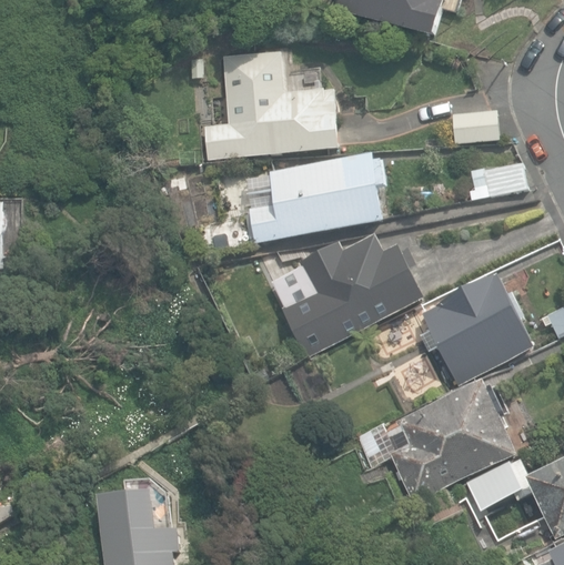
[(336,0),(334,10),(432,41),(443,0),(336,0)]
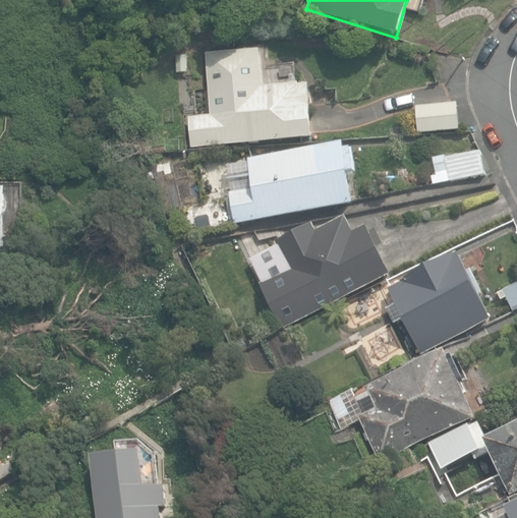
[(188,146),(310,136),(306,80),(261,83),(257,48),(204,52),(208,111),(186,113),(188,146)]
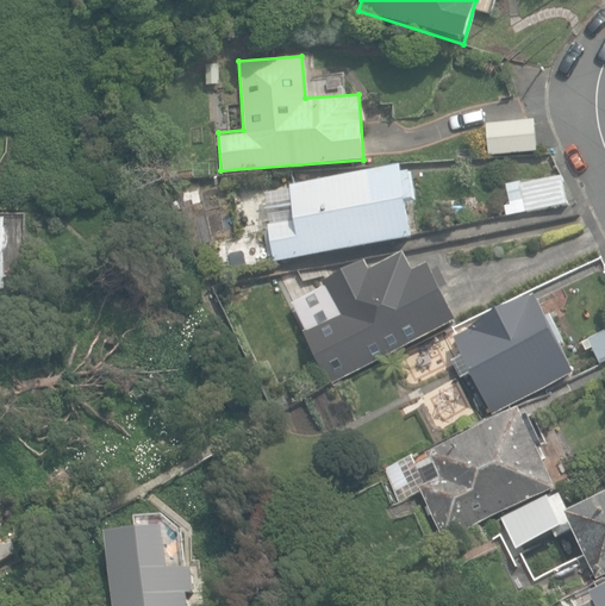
[(485,119),(486,147),(529,144),(528,117),(485,119)]
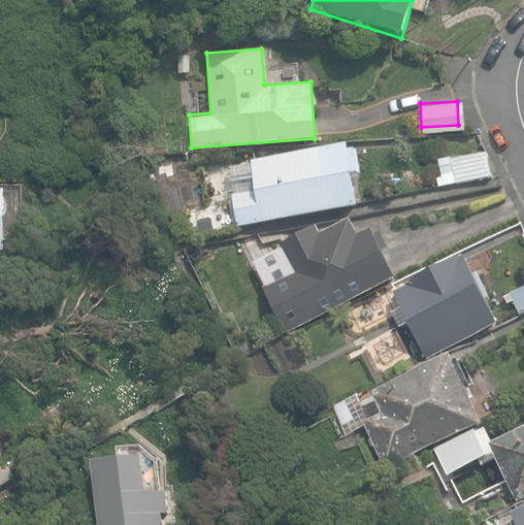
[(230,192),(234,223),(356,205),(351,173),(357,172),(354,149),(348,150),(347,143),(250,158),(255,188),(230,192)]
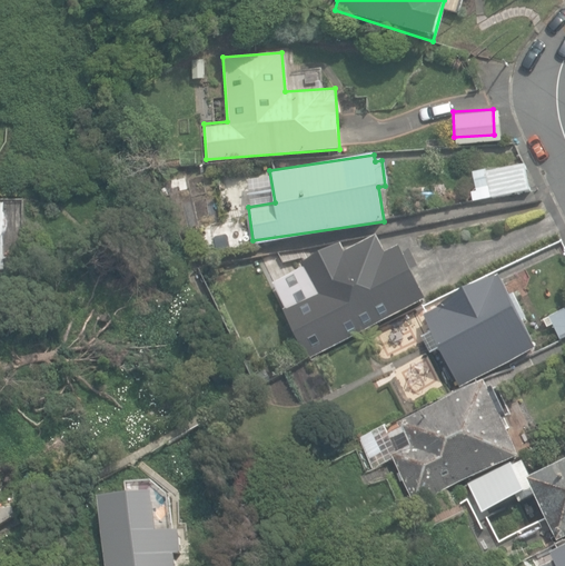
[(238,160),(239,176),(256,174),(254,158),(238,160)]
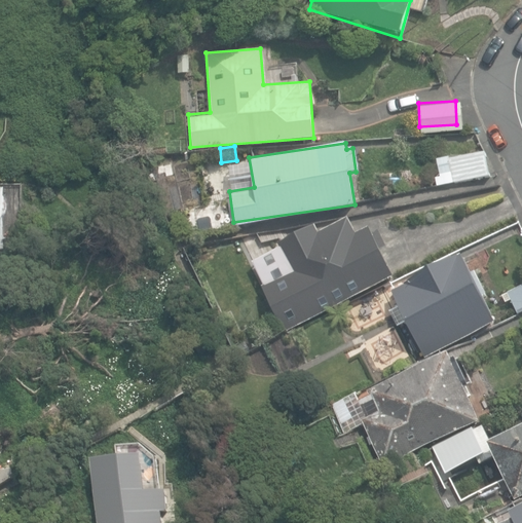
[(447,157),(451,181),(488,174),(484,151),(447,157)]
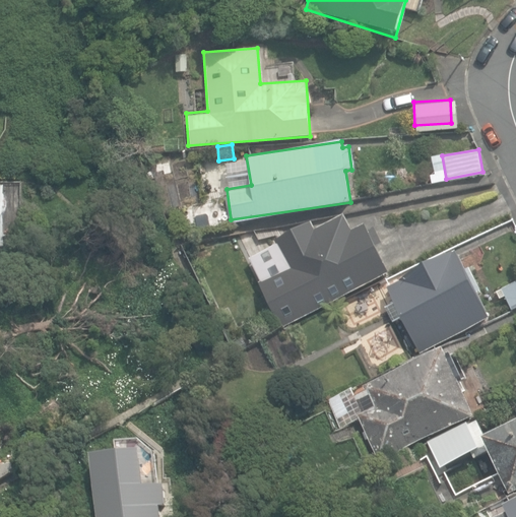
[(351,231),(343,215),(315,230),(311,222),(272,242),(274,246),(256,255),(279,302),(270,306),(279,323),(307,310),(308,312),(389,272),(365,223),(351,231)]
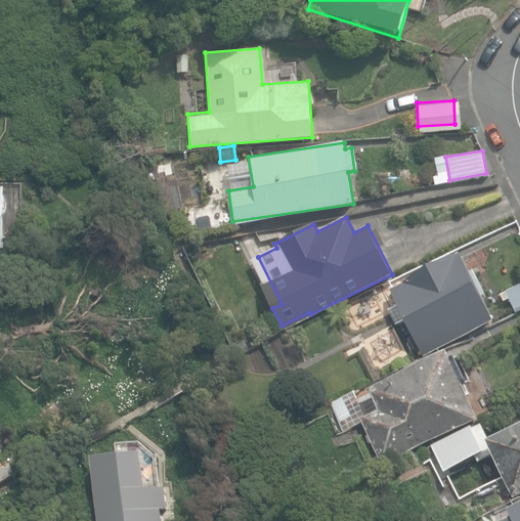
[(388,290),(421,355),(492,318),(460,253),(388,290)]
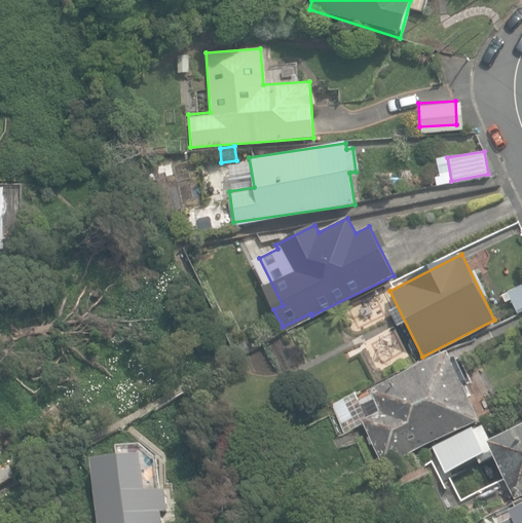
[(521,282),(505,290),(515,311),(521,307),(521,282)]
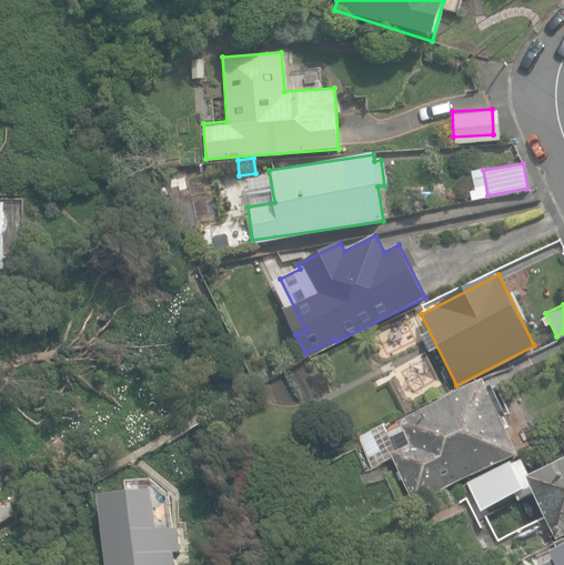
[(388,452),(411,502),(517,454),(485,381),(395,421),(398,425),(384,431),(393,450),(388,452)]
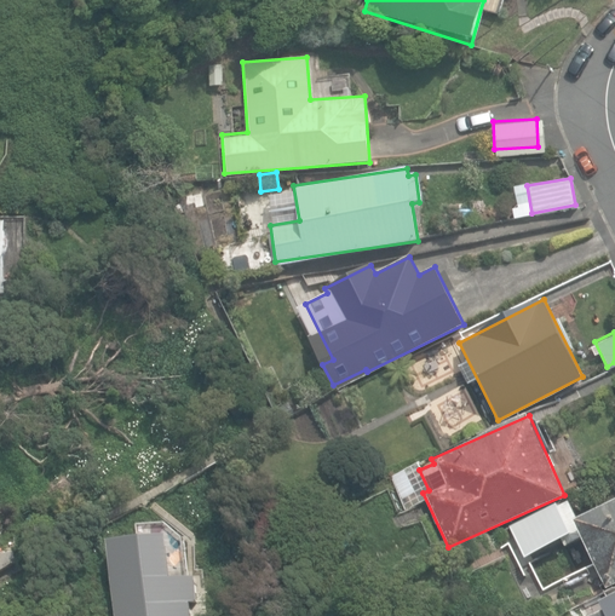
[(579,530),(604,586),(614,580),(614,500),(578,518),(568,498),(513,523),(528,554),(579,530)]
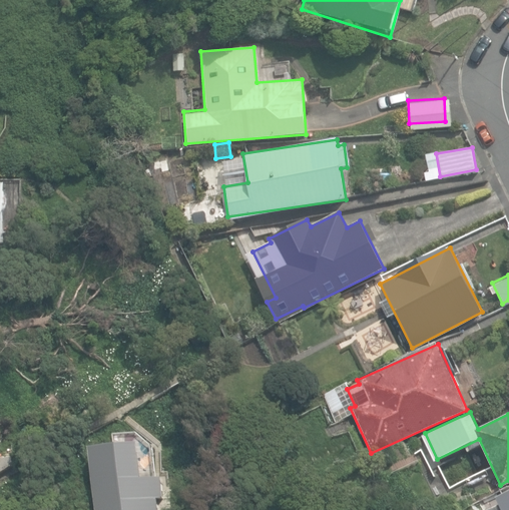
[(508,509),(508,488),(495,495),(499,502),(482,509),(508,509)]
